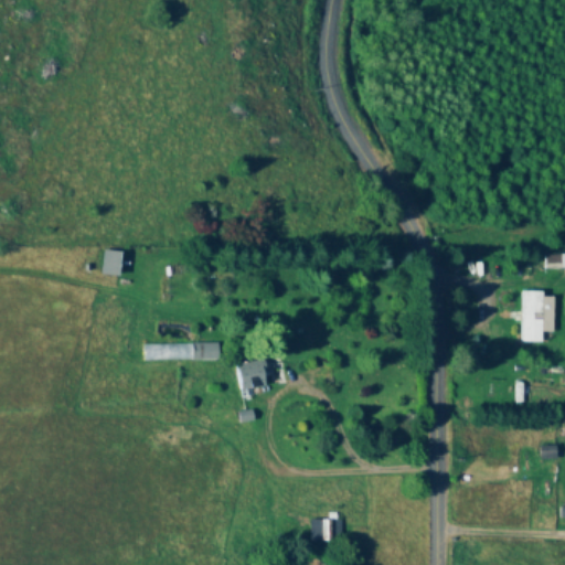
[(117,253),(100,253),(100,275),(117,275),(117,253)]
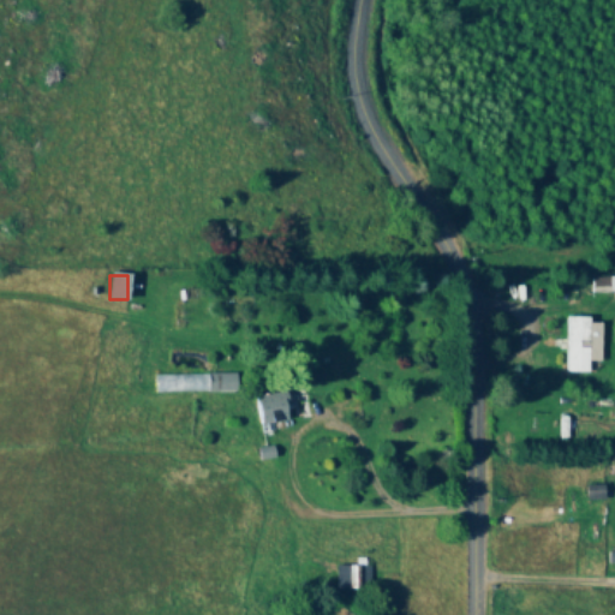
[(567,374),(590,374),(590,317),(567,317),(567,374)]
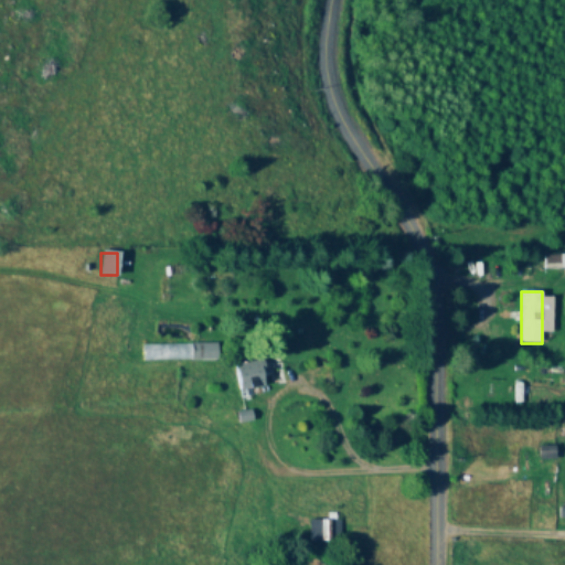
[(217,360),(217,342),(189,342),(189,360),(217,360)]
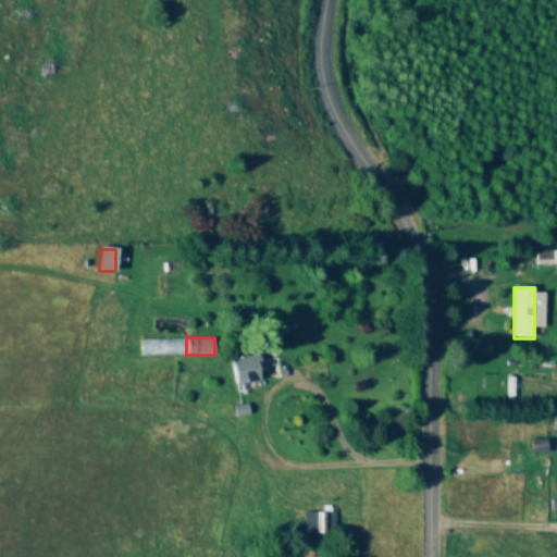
[(235,386),(261,381),(256,355),(230,360),(235,386)]
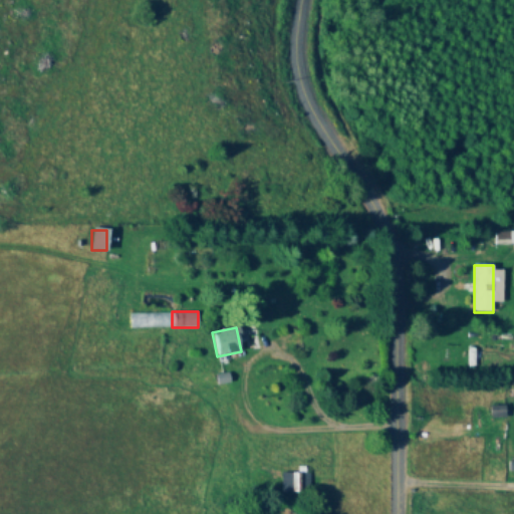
[(280,495),(308,495),(308,468),(295,468),(295,474),(280,474),(280,495)]
